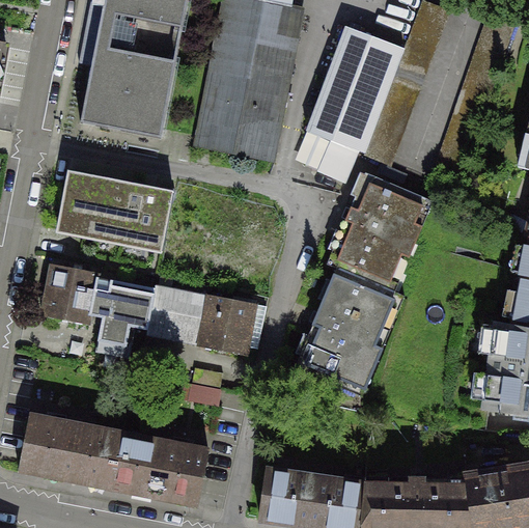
[(92,0),(91,4),(102,6),(80,121),(161,137),(187,0),(92,0)]
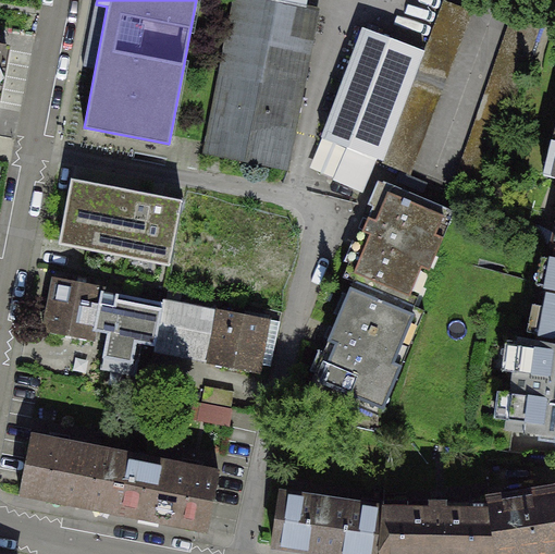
[(317,7),(282,0),(233,0),(205,154),(286,169),(317,7)]
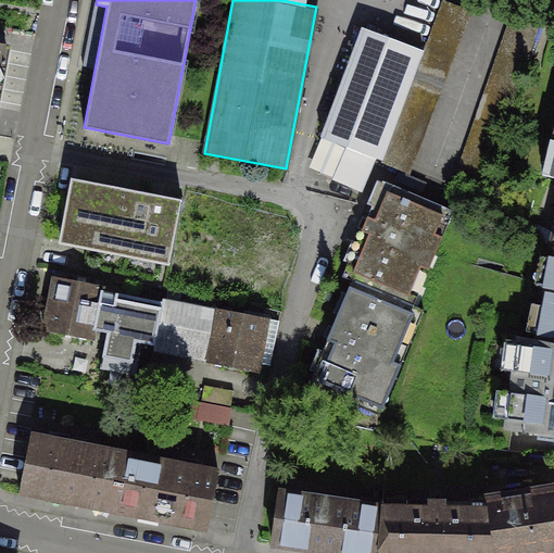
[(408,172),(471,11),(444,0),(442,0),(423,50),(381,159),(380,161),(408,172)]
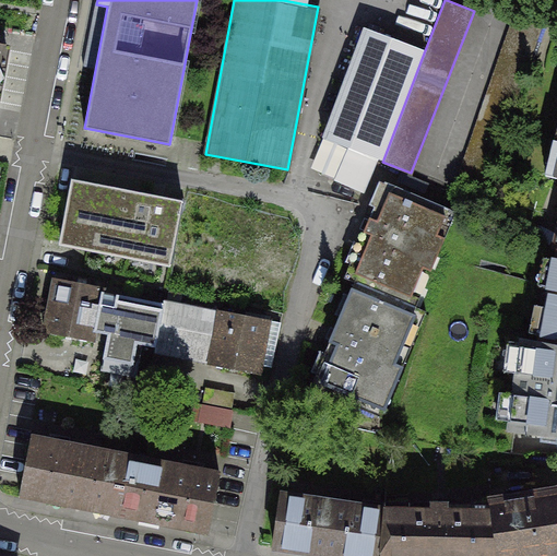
[(365,27),(321,137),(350,146),(377,157),(383,160),(425,50),(365,27)]
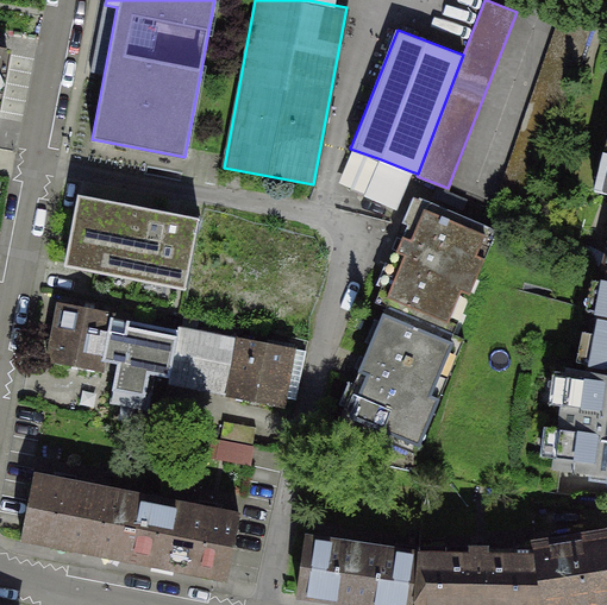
[(411,171),(381,159),(364,194),(395,208),(411,171)]
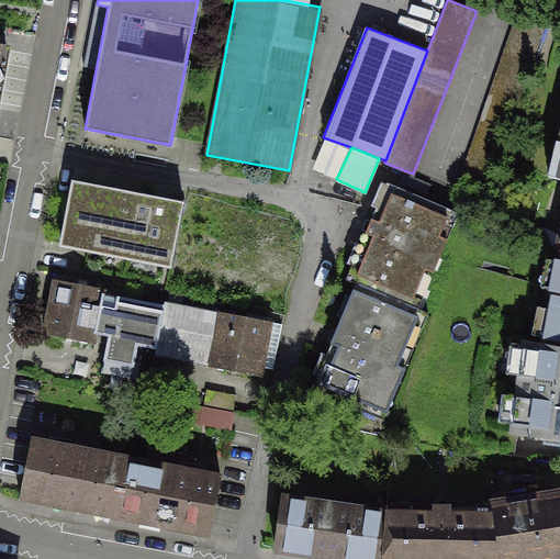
[(130,186),(75,175),(62,239),(116,250),(122,225),(130,186)]
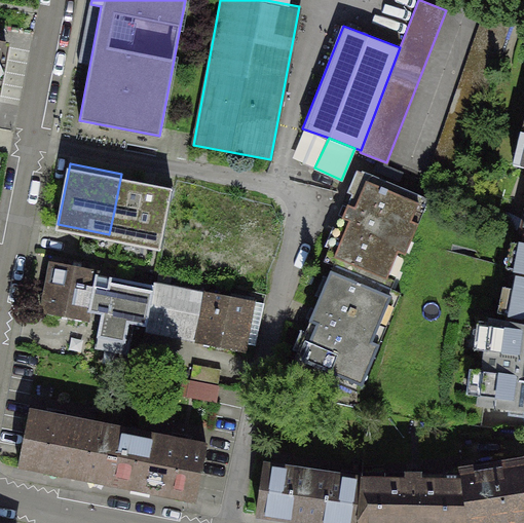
[(362,171),(324,259),(334,263),(389,287),(427,198),(362,171)]
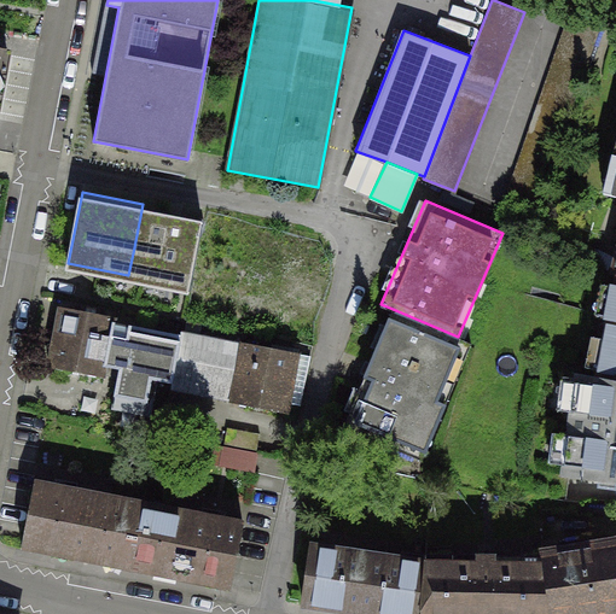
[(196,259),(204,217),(143,204),(134,247),(196,259)]
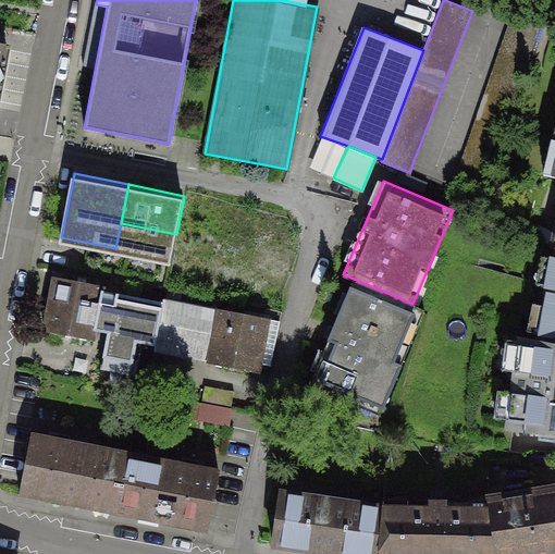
[(554,343),(554,257),(538,340),(554,343)]
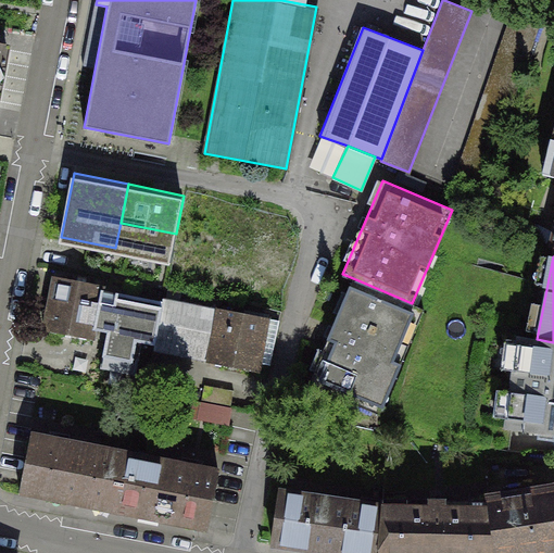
[(102,285),(53,275),(42,328),(91,338),(93,328),(105,330),(99,366),(135,373),(141,341),(154,343),(163,301),(101,289),(102,285)]
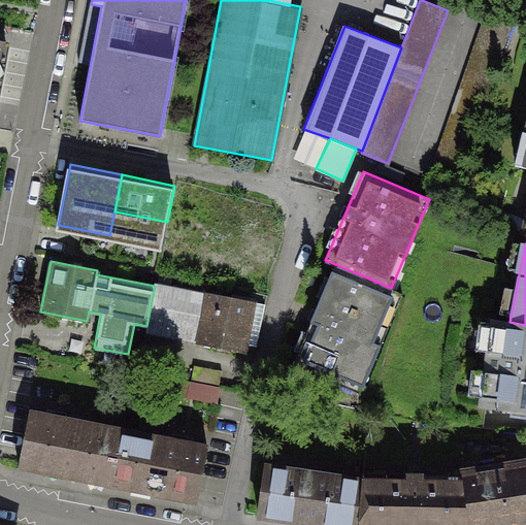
[(335,264),(293,364),(315,372),(360,392),(402,292),(391,288),(335,264)]
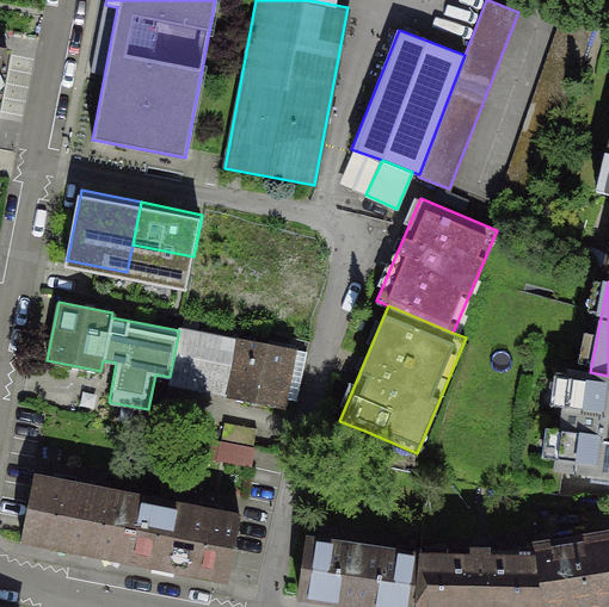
[(229,389),(239,339),(179,328),(179,330),(170,377),(229,389)]
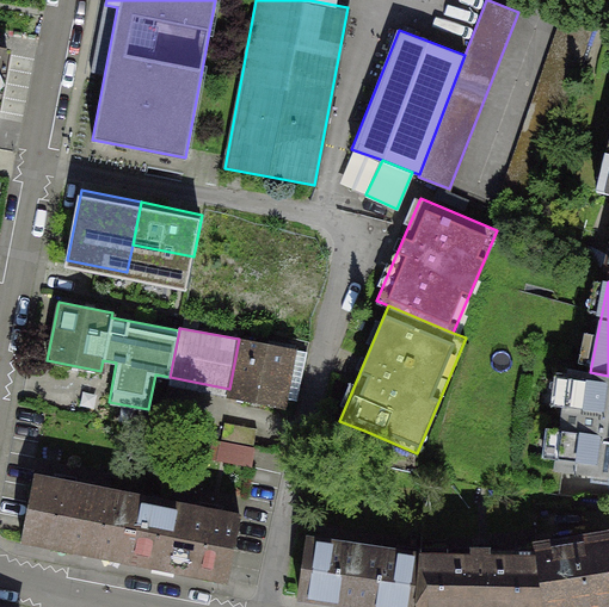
[(296,398),(305,351),(240,338),(239,339),(229,389),(228,396),(282,407),(284,396),(296,398)]
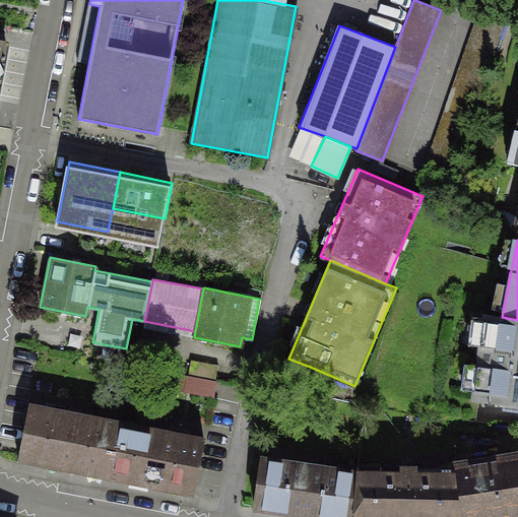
[(517,320),(502,317),(483,313),(473,399),(517,404),(517,320)]
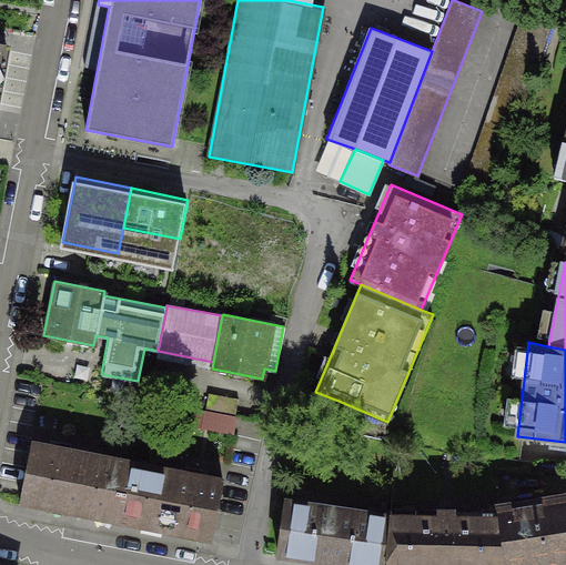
[(339,401),(315,392),(307,389),(300,406),(331,420),(339,401)]
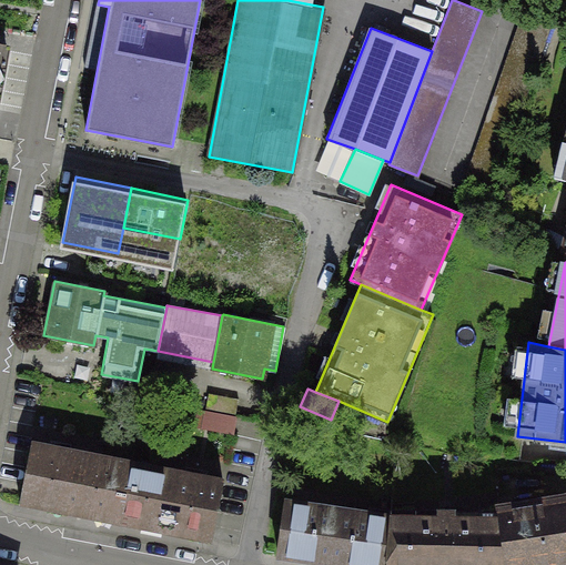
[(209,391),(205,406),(235,412),(238,397),(209,391)]
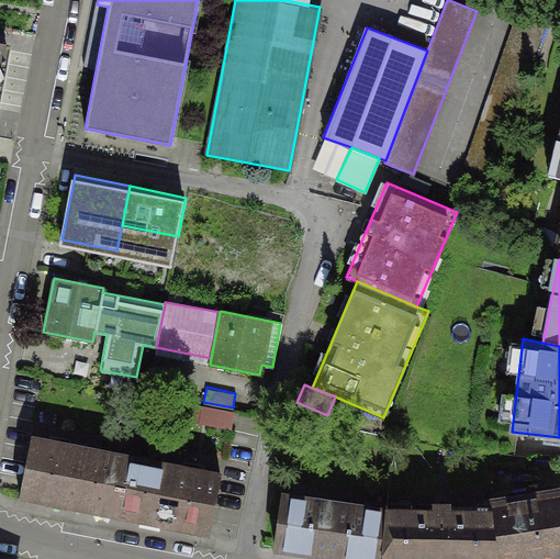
[(230,427),(233,411),(202,405),(199,422),(230,427)]
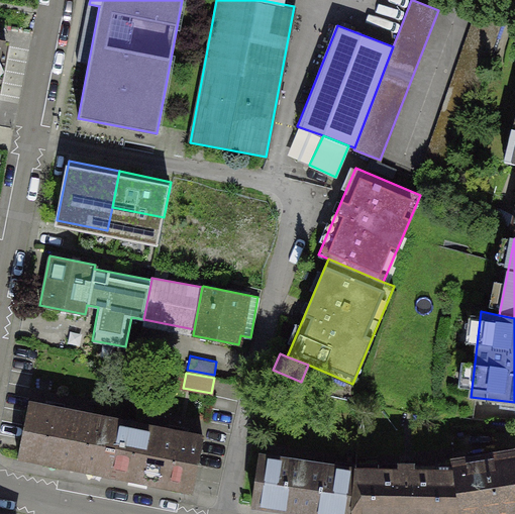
[(116,419),(29,402),(18,455),(105,473),(116,419)]
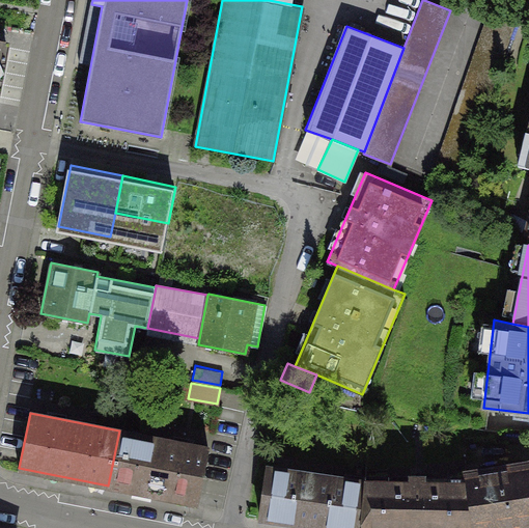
[(209,447),(119,431),(108,485),(197,503),(209,447)]
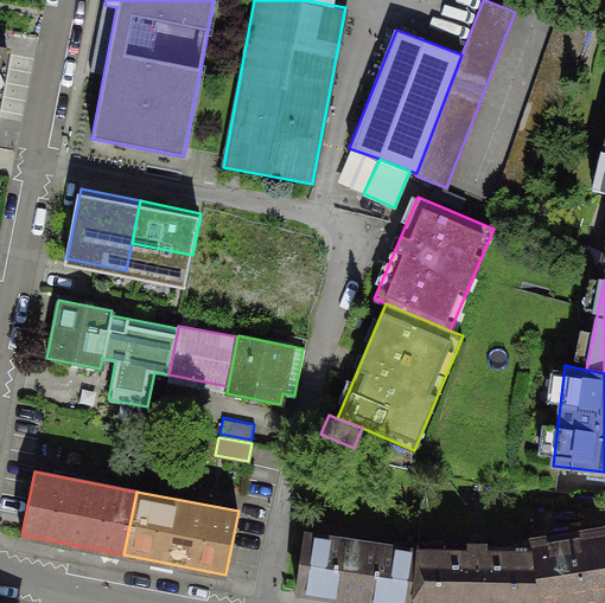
[(604,530),(530,541),(532,545),(540,602),(584,602),(604,600),(604,530)]
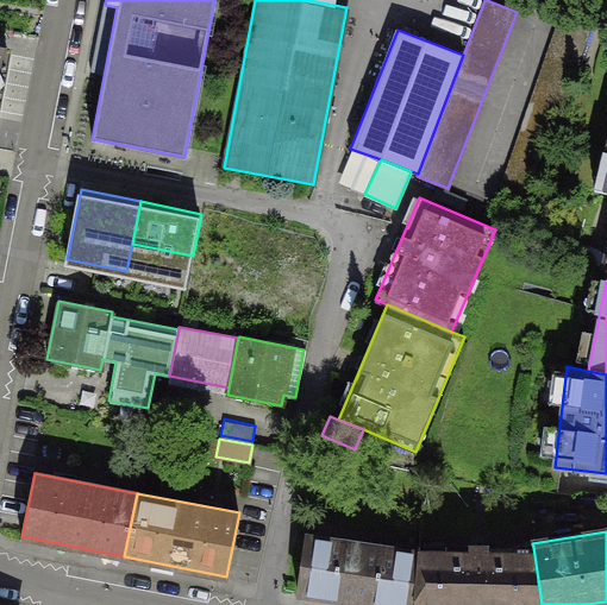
[(413,604),(417,553),(307,535),(298,592),(385,604),(413,604)]
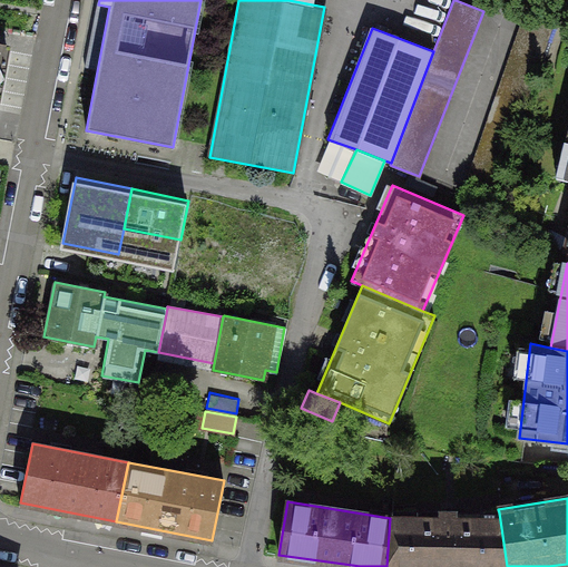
[(390,515),(390,518),(387,566),(507,566),(499,512),(411,509),(409,516),(390,515)]
